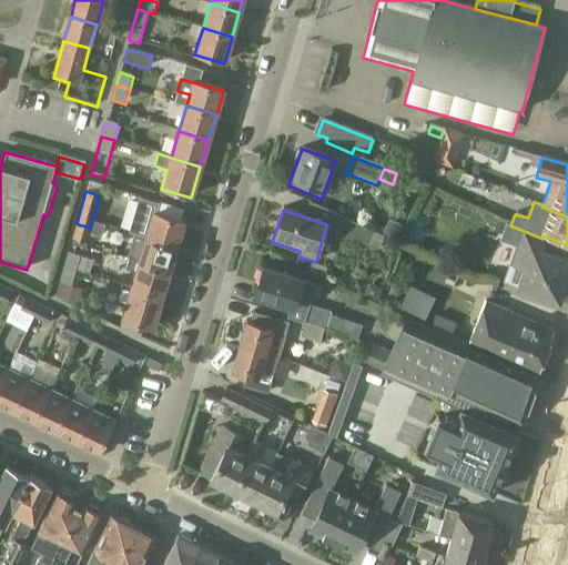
[(145,240),(175,250),(184,223),(154,213),(145,240)]
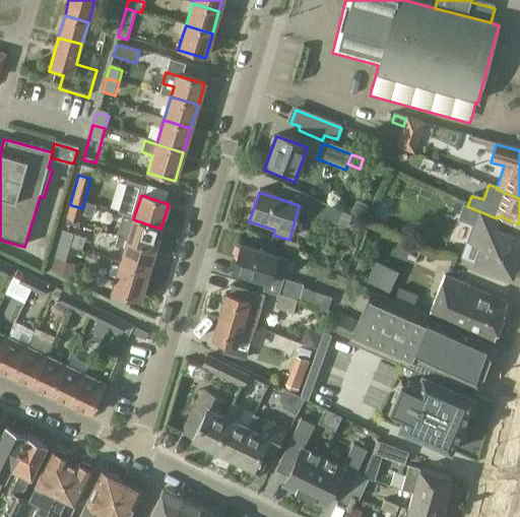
[(444,197),(439,199),(449,218),(454,216),(456,209),(451,198),(444,197)]
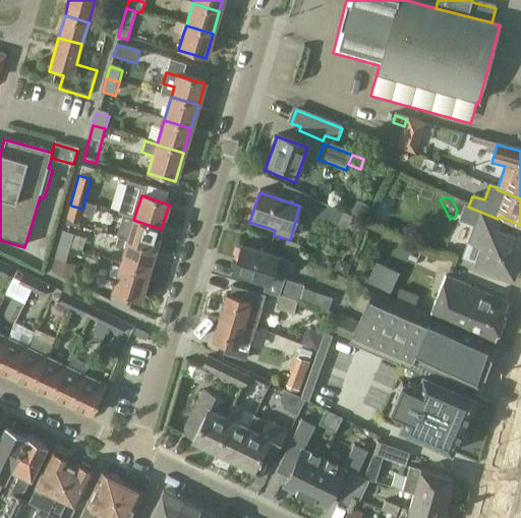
[(338,227),(344,213),(312,199),(306,213),(338,227)]
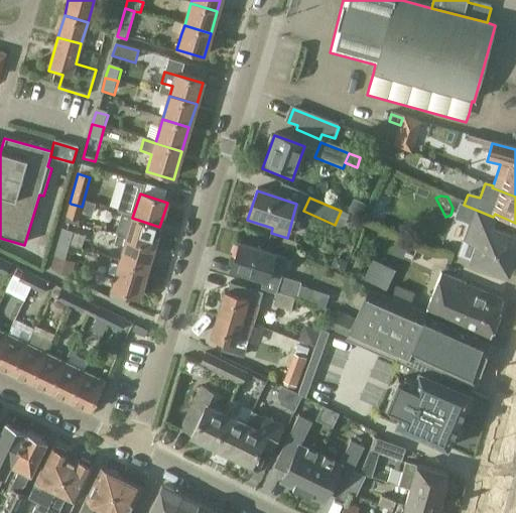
[(493,217),(464,205),(460,203),(455,219),(469,224),(464,241),(476,244),(470,262),(508,276),(515,252),(515,237),(495,230),(499,220),(493,217)]
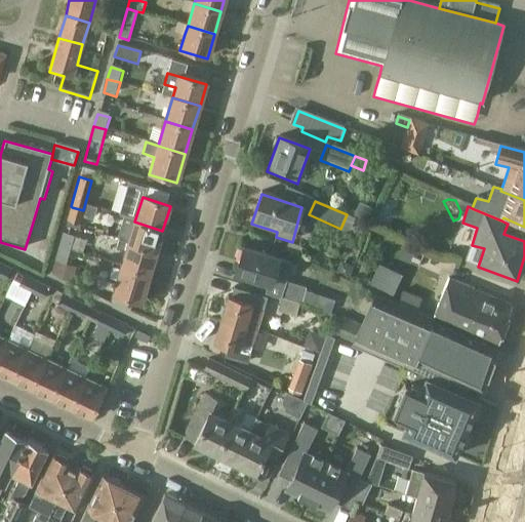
[(79,223),(83,210),(72,207),(68,219),(79,223)]
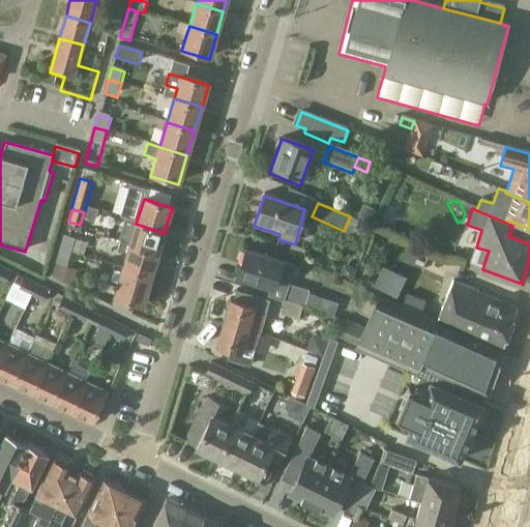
[(157,255),(164,233),(136,224),(129,246),(157,255)]
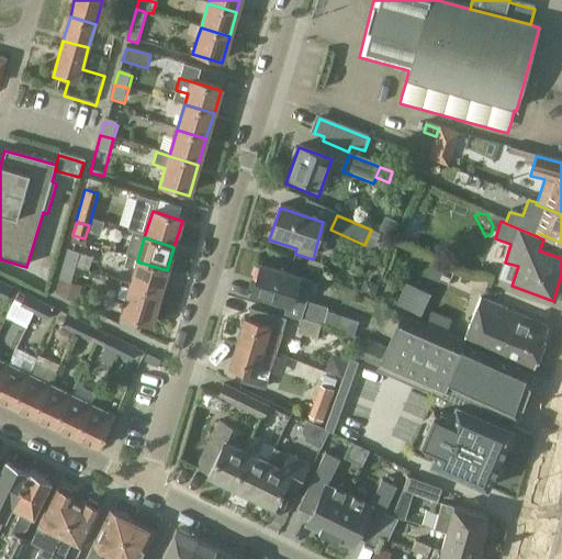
[(75,269),(77,270),(80,255),(67,252),(63,266),(64,266),(75,269)]
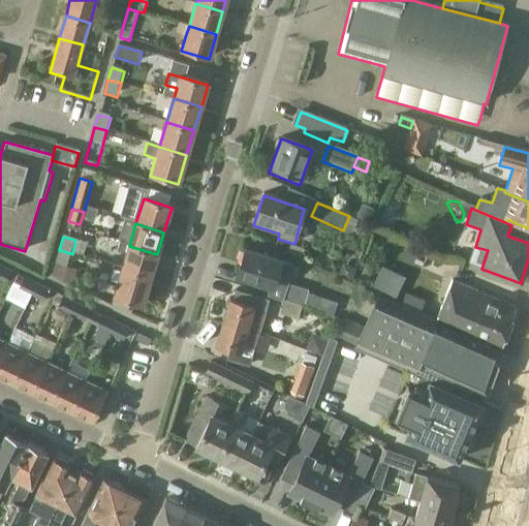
[(151,277),(157,254),(129,246),(122,269),(151,277)]
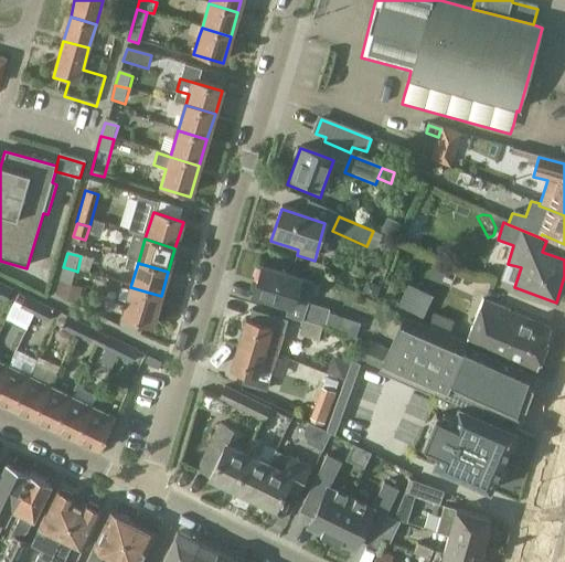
[(311,264),(308,271),(320,276),(323,269),(311,264)]
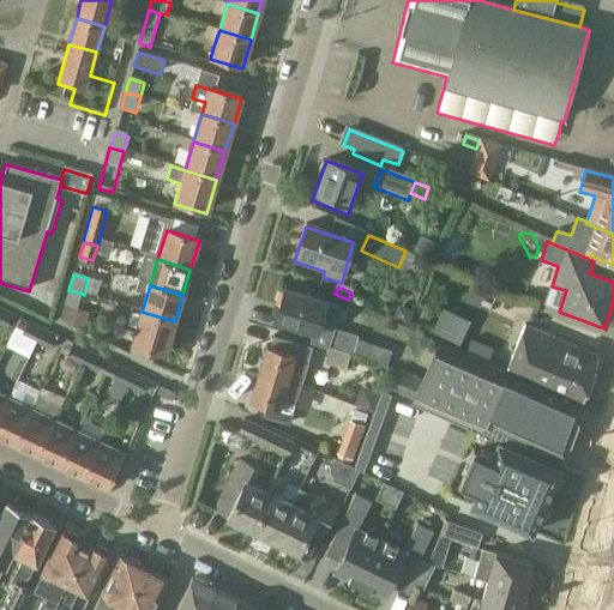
[(70,290),(65,307),(77,310),(82,294),(70,290)]
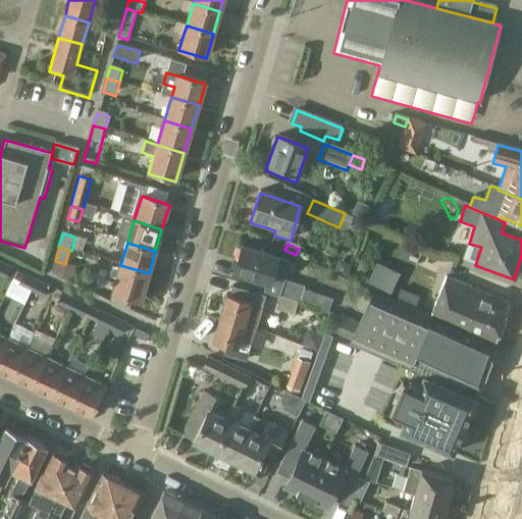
[(264,294),(298,304),(323,312),(325,307),(302,300),(305,289),(285,282),(292,264),(275,259),(243,249),(235,273),(267,283),(264,294)]
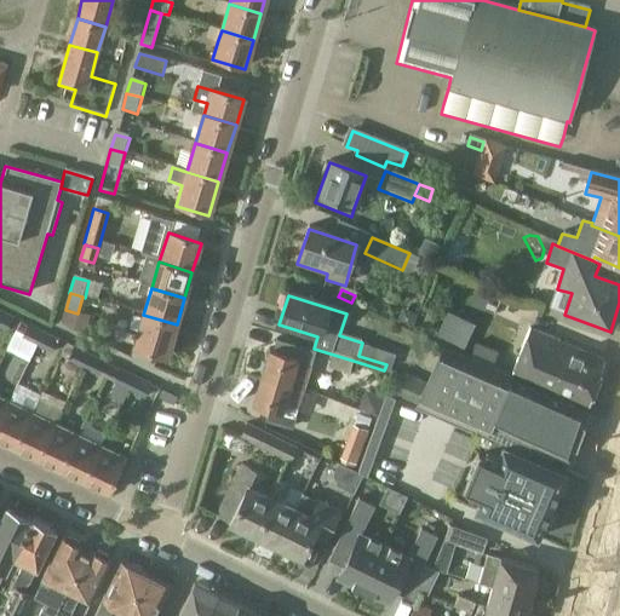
[(0,312),(0,330),(5,334),(12,318),(0,312)]
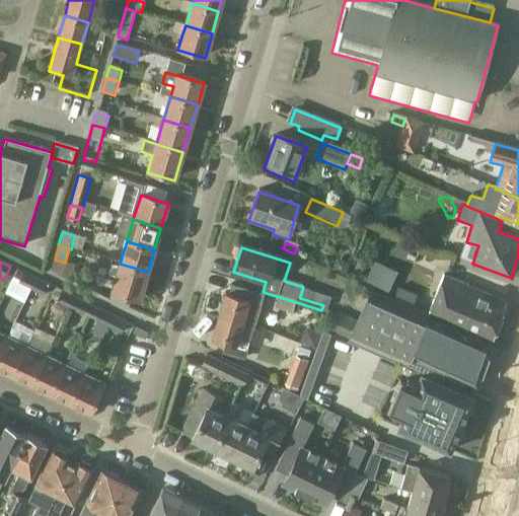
[(62,278),(66,266),(55,263),(52,274),(62,278)]
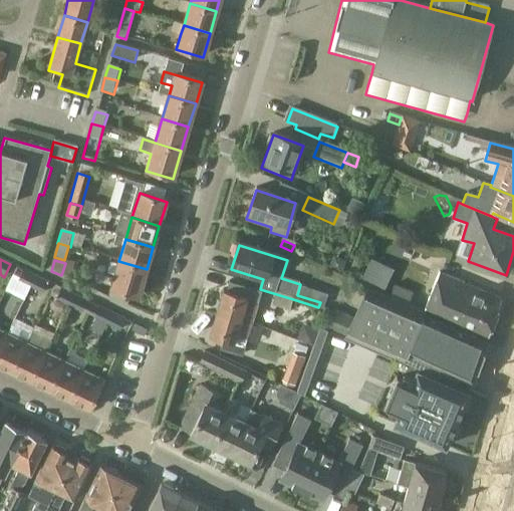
[(138,298),(147,269),(118,261),(109,290),(127,295),(138,298)]
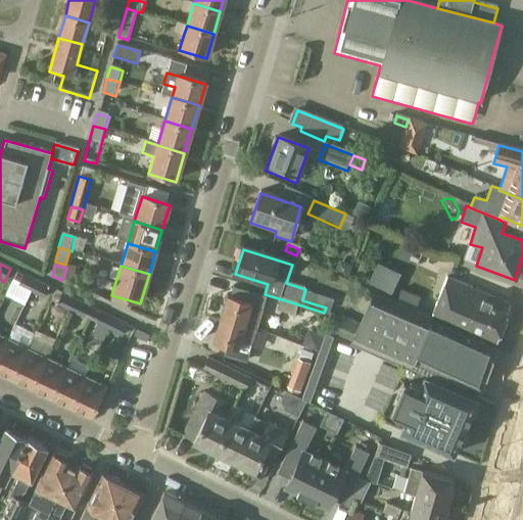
[(390,295),(399,276),(378,267),(370,286),(390,295)]
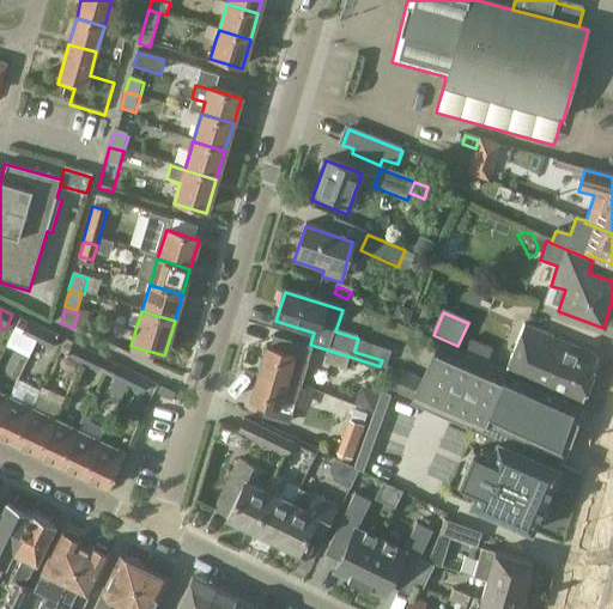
[(36,345),(43,330),(28,322),(20,338),(36,345)]
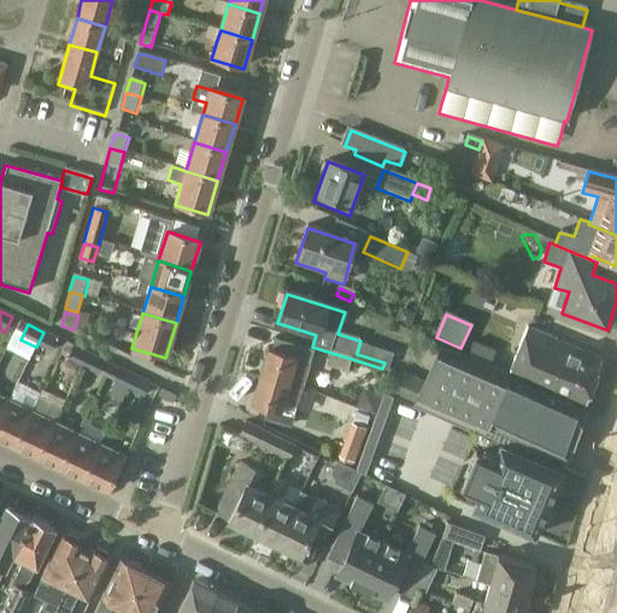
[(506,379),(583,413),(601,361),(527,330),(507,377),(506,379)]
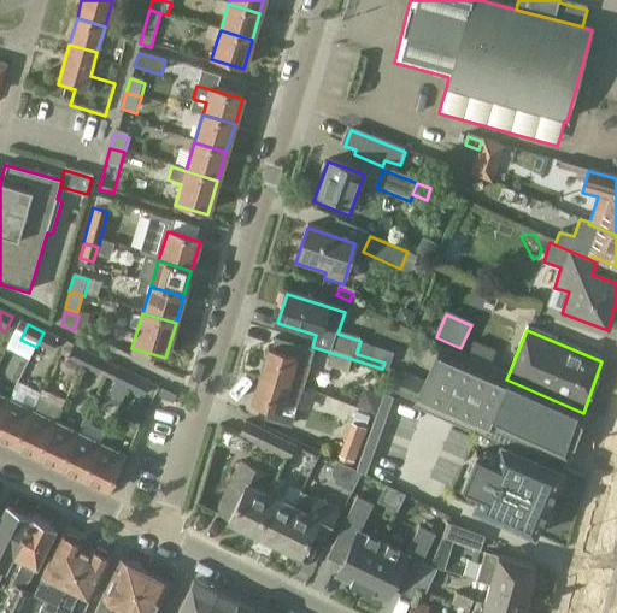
[(43,332),(36,347),(48,353),(56,339),(43,332)]
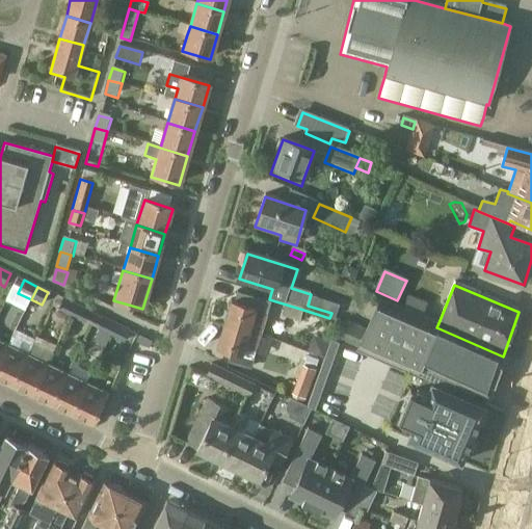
[(223,326),(248,334),(259,337),(267,302),(241,294),(238,305),(231,302),(223,326)]
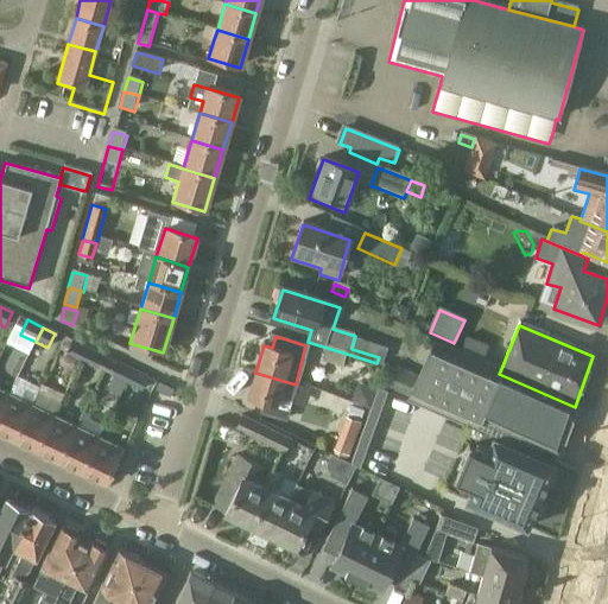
[(81,364),(88,349),(74,342),(67,357),(81,364)]
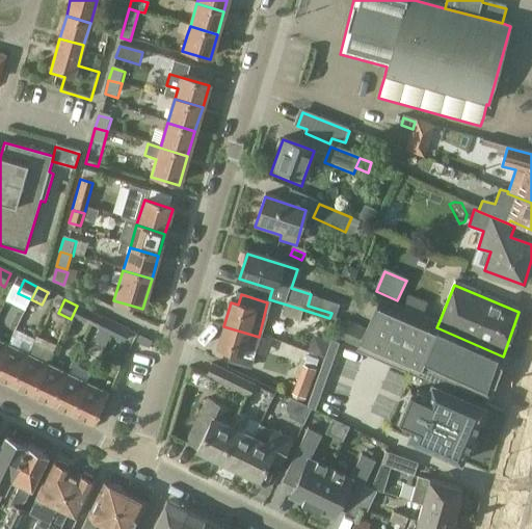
[(113,300),(111,308),(129,316),(132,306),(113,300)]
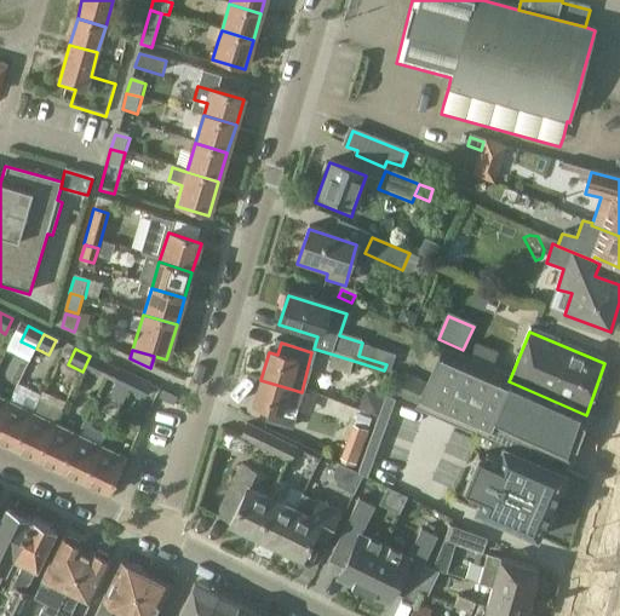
[(509,381),(510,379),(445,350),(429,385),(406,375),(403,379),(400,378),(394,399),(486,439),(491,427),(509,381)]
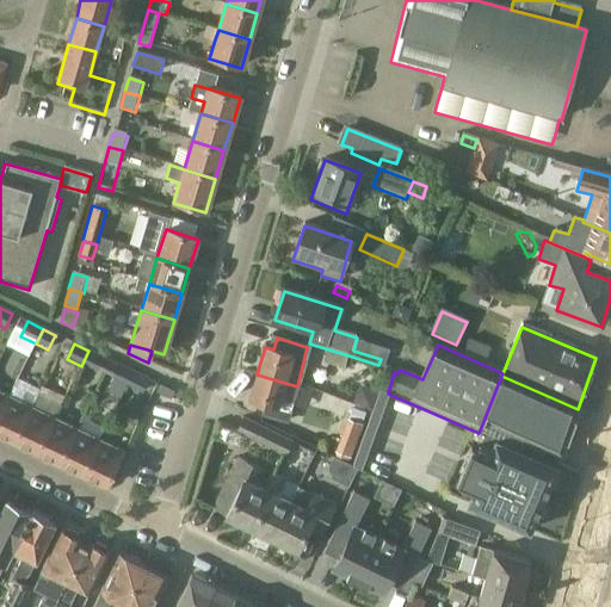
[(351,369),(353,358),(329,350),(326,360),(351,369)]
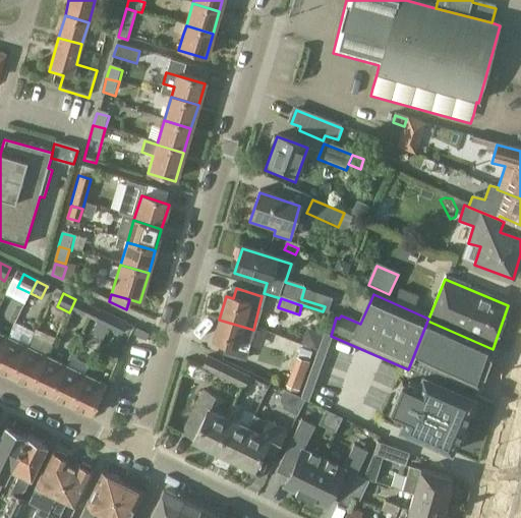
[(75,299),(69,312),(78,317),(84,304),(75,299)]
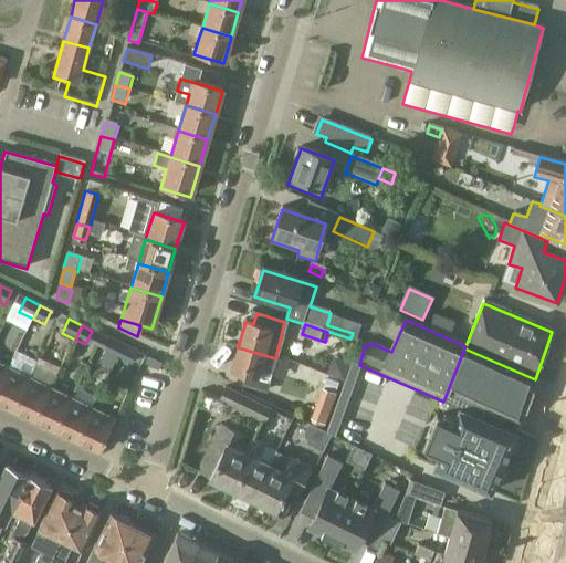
[(116,360),(123,346),(109,339),(103,353),(116,360)]
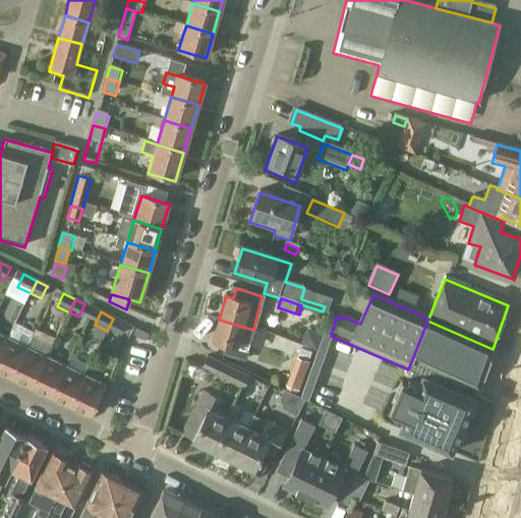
[(113,319),(107,331),(121,338),(127,325),(113,319)]
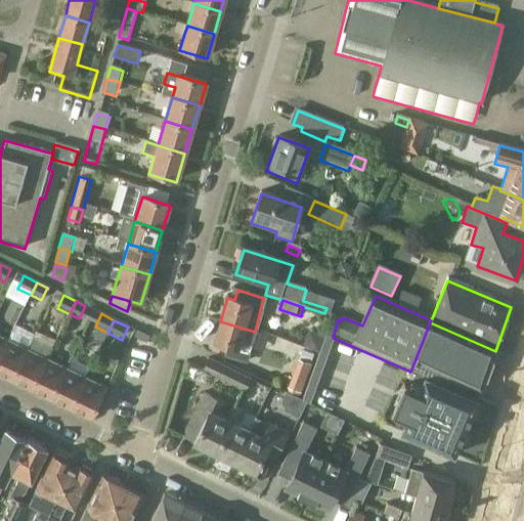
[(255,332),(245,329),(220,321),(213,345),(230,350),(227,358),(246,363),(255,332)]
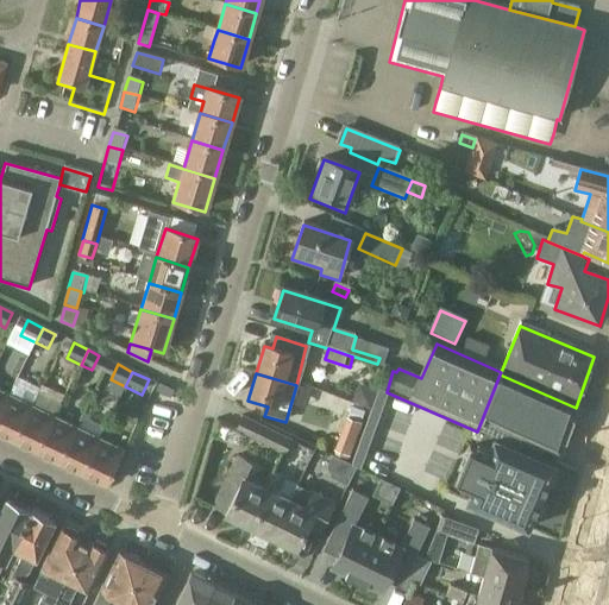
[(559,457),(576,408),(500,375),(482,420),(559,457)]
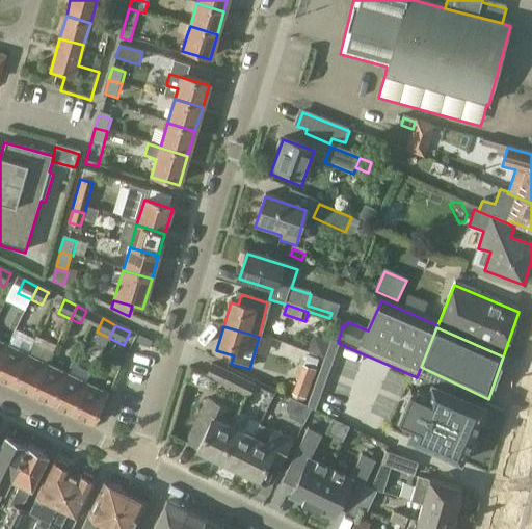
[(331,341),(327,352),(335,355),(339,344),(331,341)]
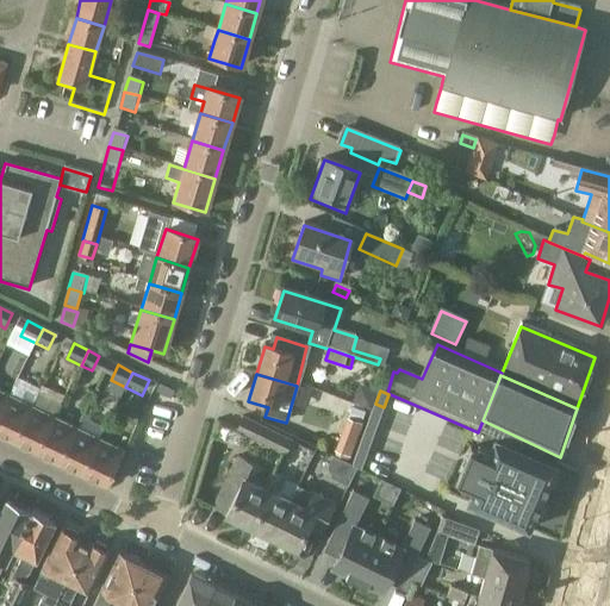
[(0,437),(13,444),(31,408),(10,398),(0,416),(0,437)]
